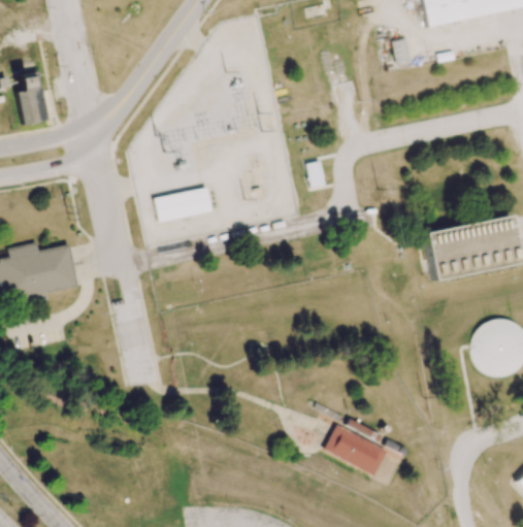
[(522,0),(522,6),(432,27),(425,0),(522,0)]
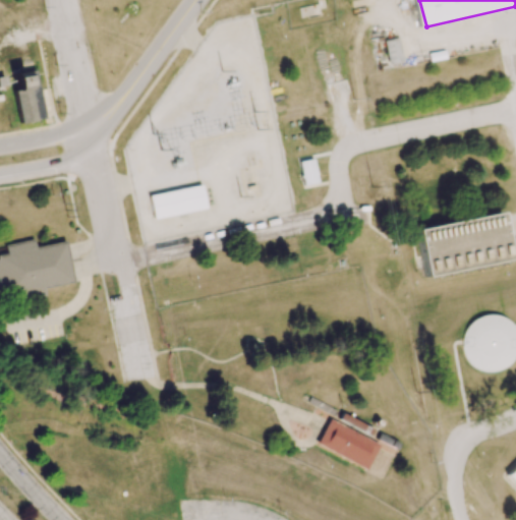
[(392,63),(407,61),(403,37),(389,40),(392,63)]
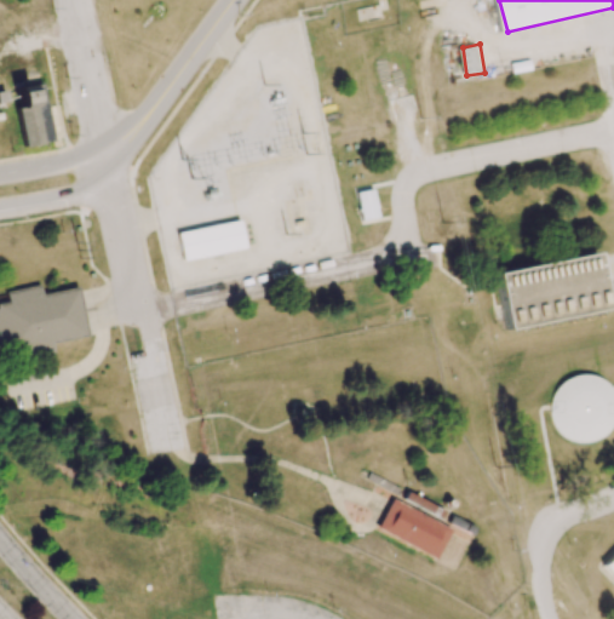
[(49,82),(19,86),(27,145),(56,142),(49,82)]
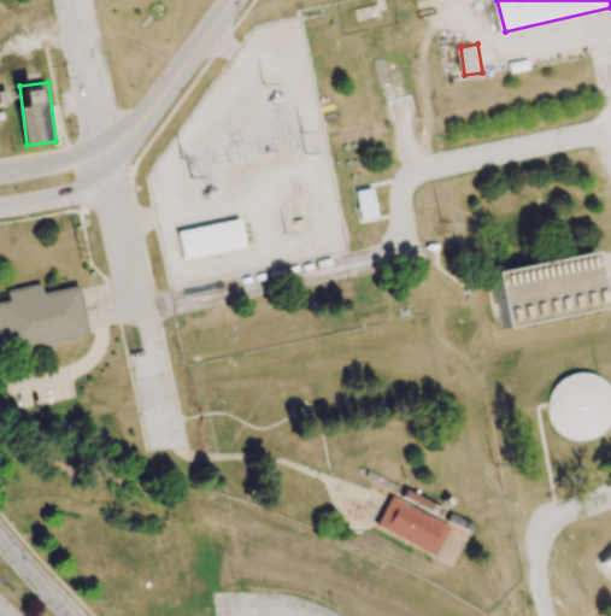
[(359,197),(364,221),(382,217),(376,193),(359,197)]
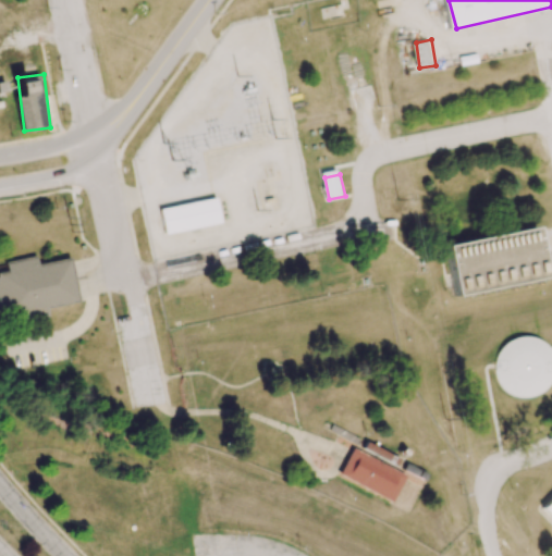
[(163,207),(170,235),(225,224),(220,196),(163,207)]
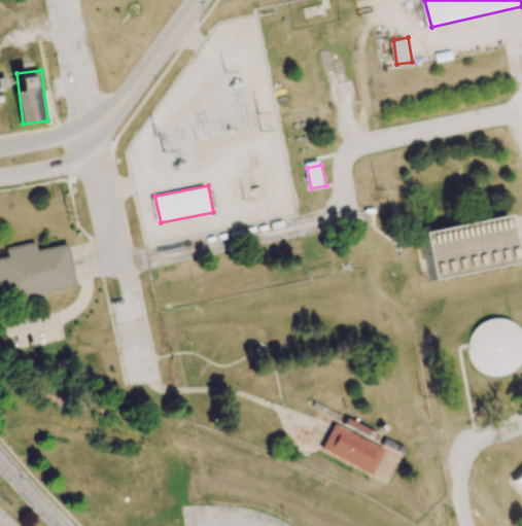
[(427,233),(511,214),(521,258),(521,263),(438,281),(427,233)]
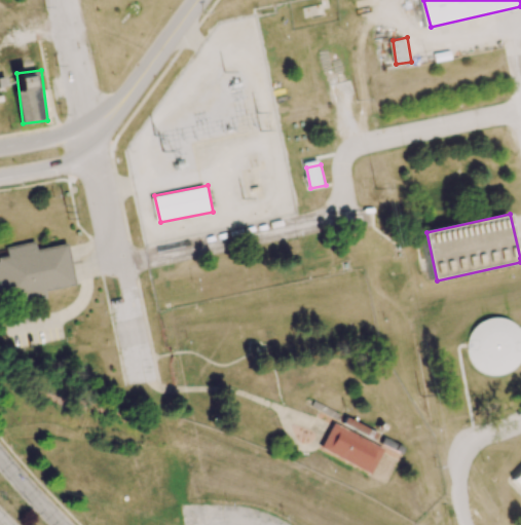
[(8,246),(10,257),(0,258),(0,300),(1,305),(49,297),(48,290),(77,285),(70,244),(39,249),(38,241),(8,246)]
